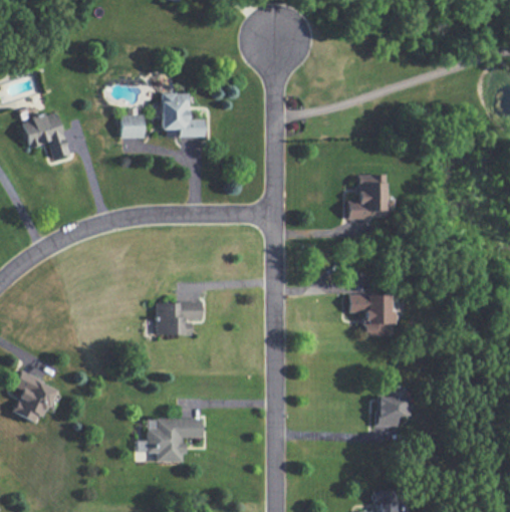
[(189,93),(162,94),(163,131),(179,131),(179,139),(204,138),(204,119),(189,120),(189,93)]
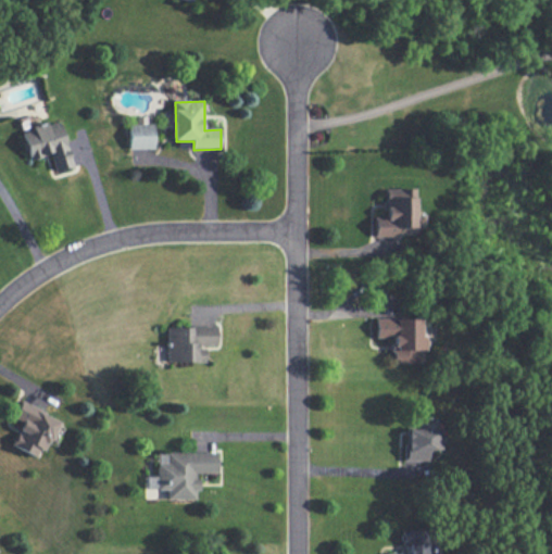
[(25,131),(34,162),(54,156),(59,173),(76,168),(64,122),(25,131)]
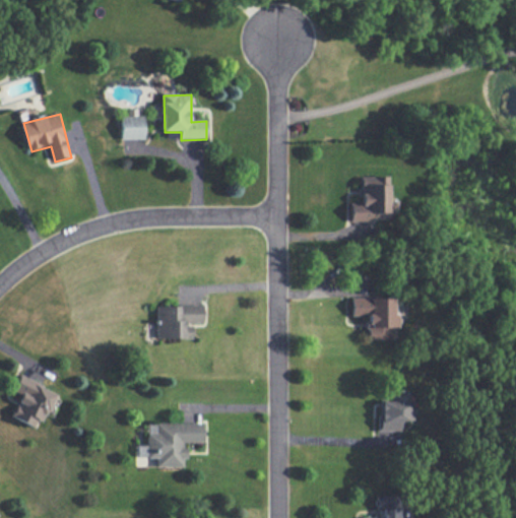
[(124,141),(146,140),(145,117),(137,117),(123,117),(124,141)]
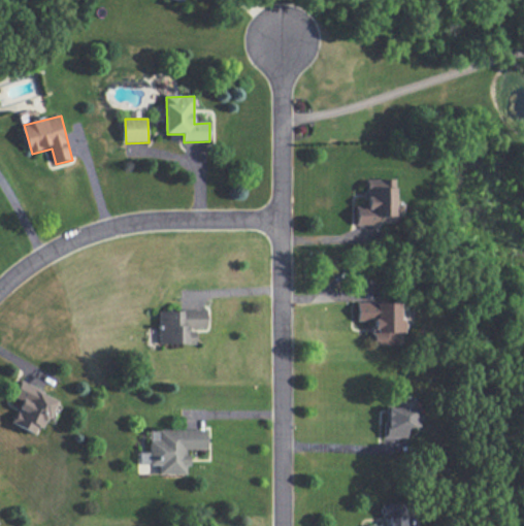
[(357,227),(379,226),(379,218),(395,218),(394,181),(366,181),(367,208),(357,208),(357,227)]
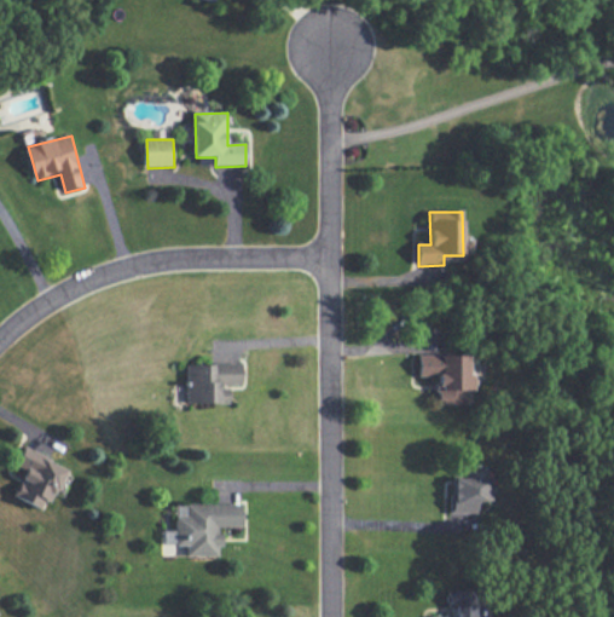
[(469,356),(420,356),(420,379),(438,379),(438,405),(475,405),(475,378),(469,378),(469,356)]
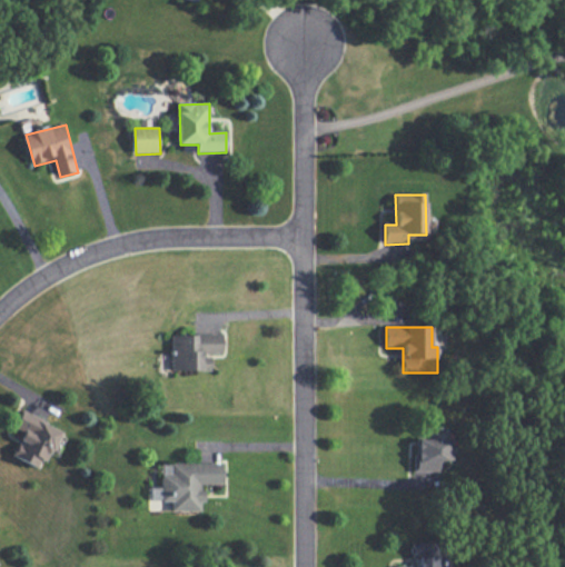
[(212,371),(212,356),(225,356),(225,336),(174,337),(175,372),(212,371)]
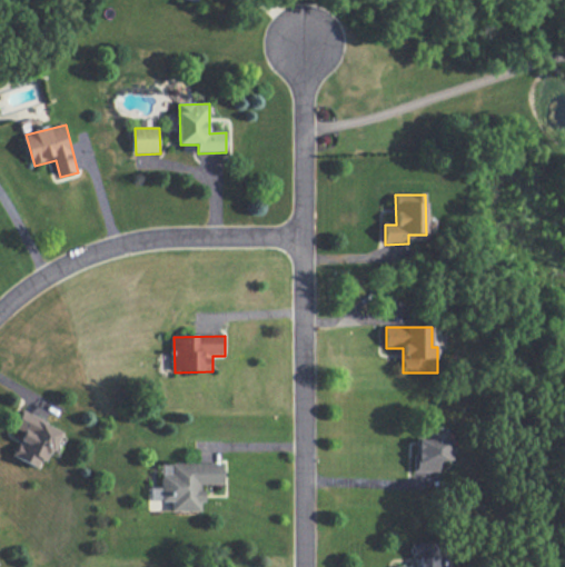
[(61,429),(23,414),(17,429),(25,433),(15,458),(45,470),(61,429)]
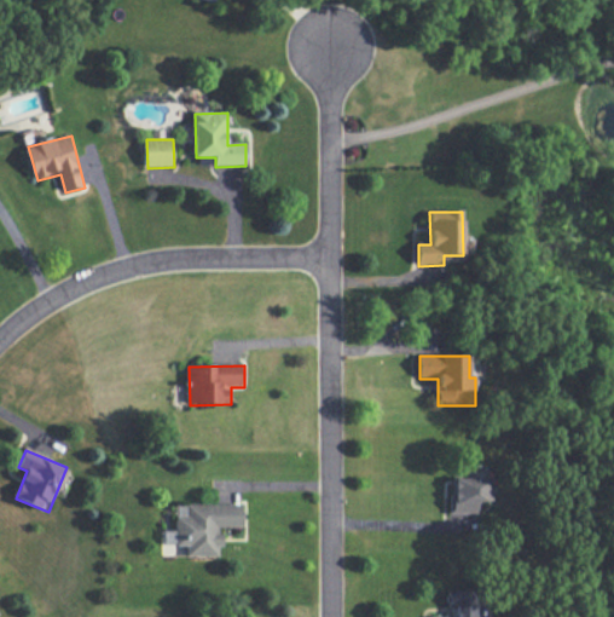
[(453,514),(479,515),(479,503),(493,503),(493,480),(453,479),(453,514)]
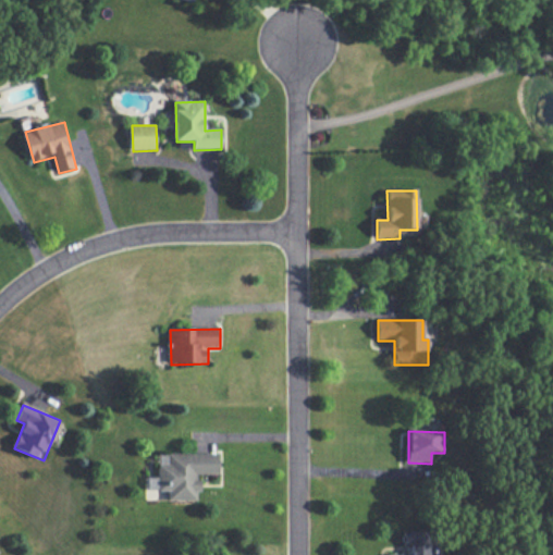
[(220,476),(220,454),(160,455),(160,479),(149,479),(149,492),(169,491),(170,502),(198,502),(198,492),(200,492),(200,476),(220,476)]
